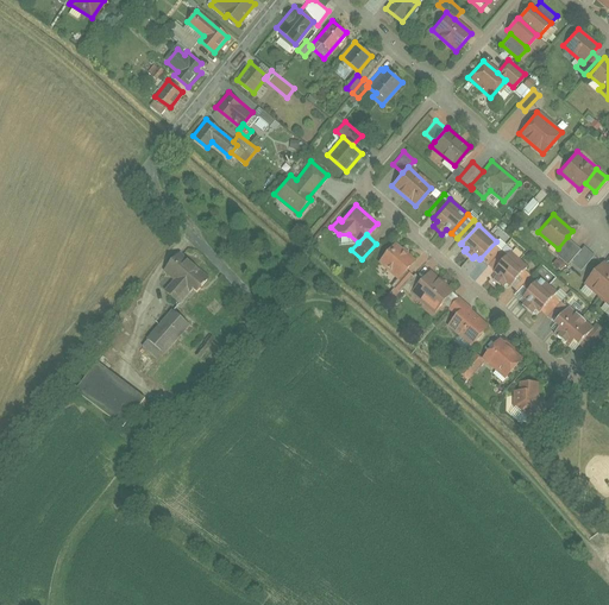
[(581,249),(567,237),(558,249),(554,252),(567,263),(570,260),(581,249)]
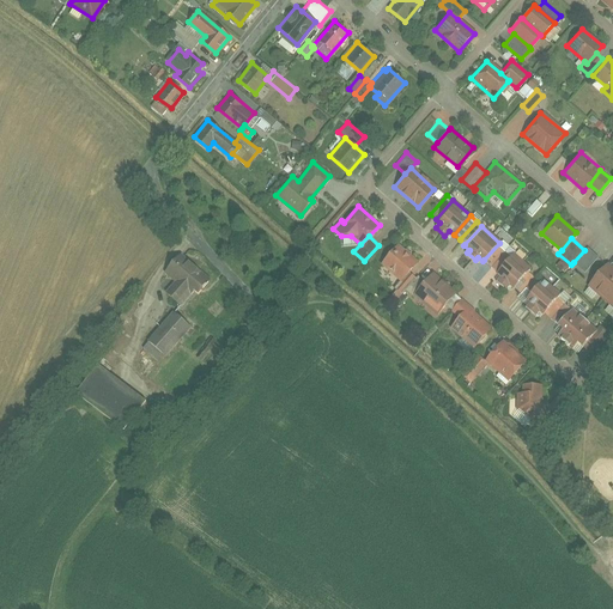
[(499,243),(484,260),(491,265),(505,249),(499,243)]
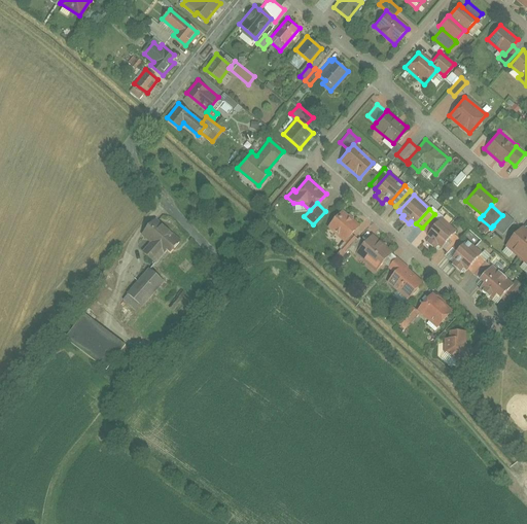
[(326,226),(343,241),(351,232),(357,224),(341,210),(326,226)]
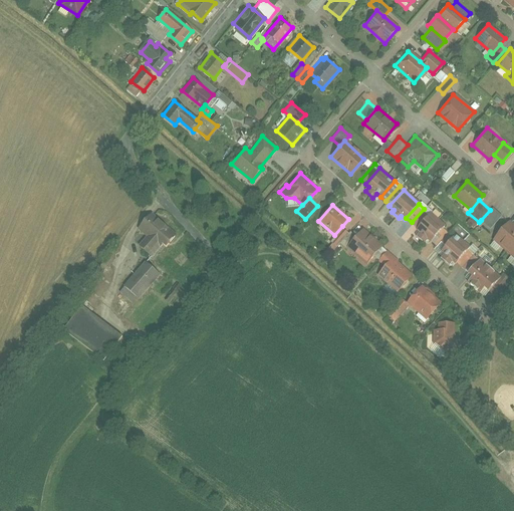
[(490,210),(481,220),(490,228),(502,214),(492,207),(490,210)]
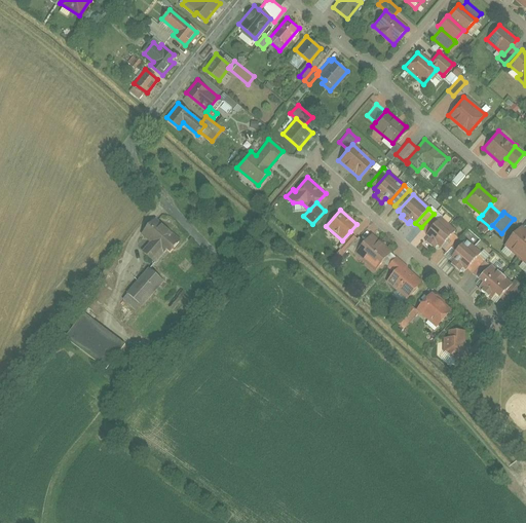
[(434,214),(421,227),(426,231),(439,217),(434,214)]
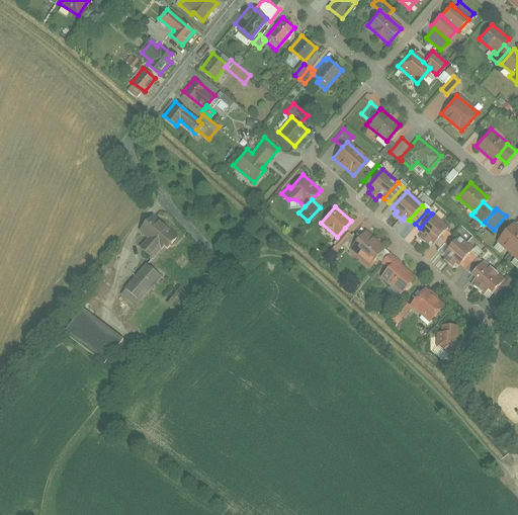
[(429,239),(433,242),(434,242),(445,228),(446,227),(432,213),(420,228),(418,230),(422,233),(419,237),(426,243),(429,239)]
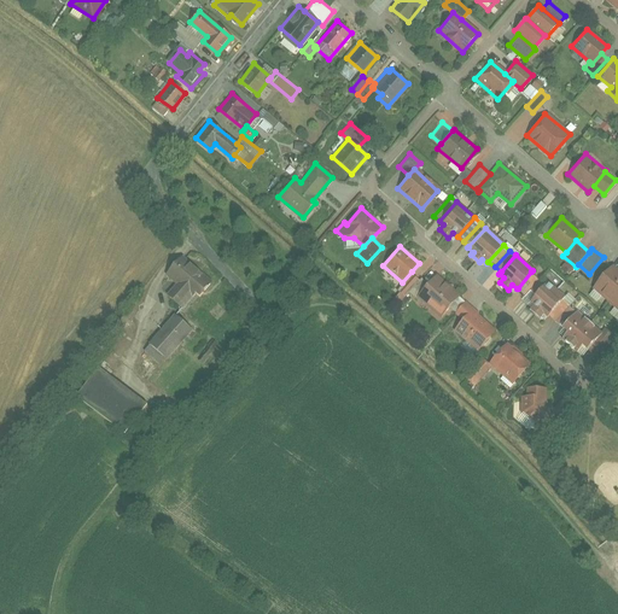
[(210,280),(180,256),(164,275),(174,284),(167,293),(185,309),(210,280)]
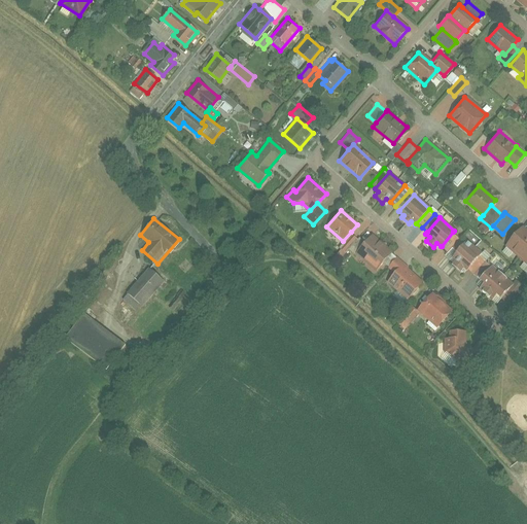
[(505,245),(526,263),(526,232),(521,226),(505,245)]
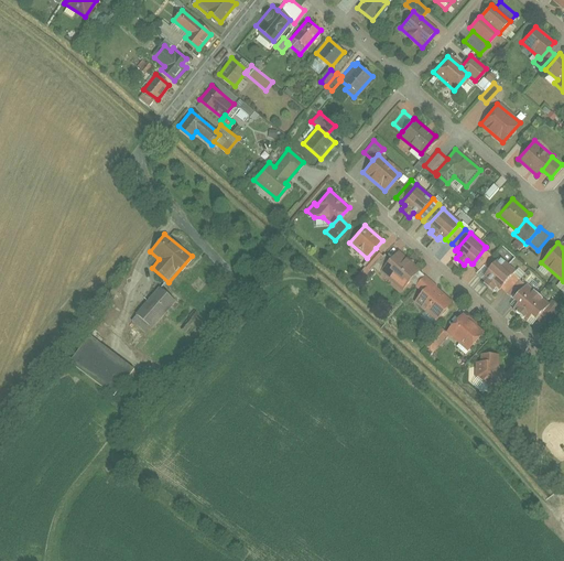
[(381,255),(376,248),(367,258),(362,263),(369,269),(372,265),(381,255)]
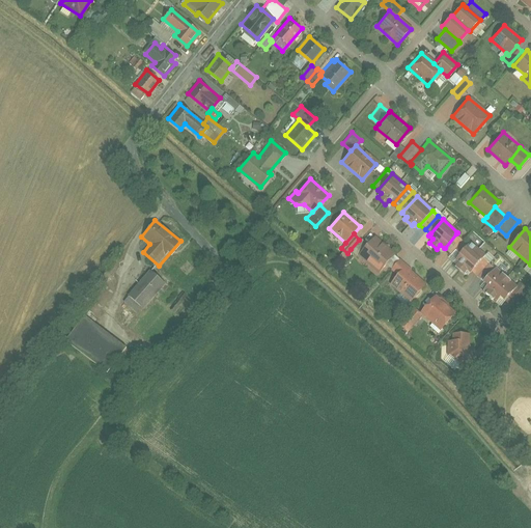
[(463,239),(456,233),(445,248),(450,252),(463,239)]
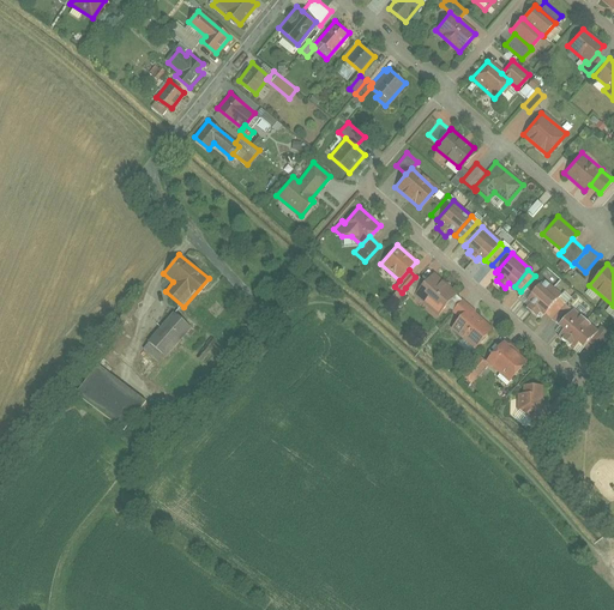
[(455,293),(457,290),(434,271),(426,281),(415,293),(438,312),(445,305),(455,293)]
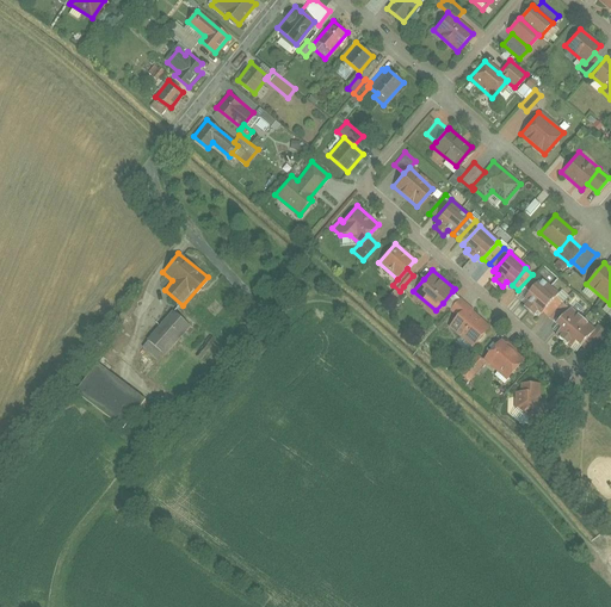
[(415,273),(413,276),(403,286),(412,293),(413,291),(424,279),(415,273)]
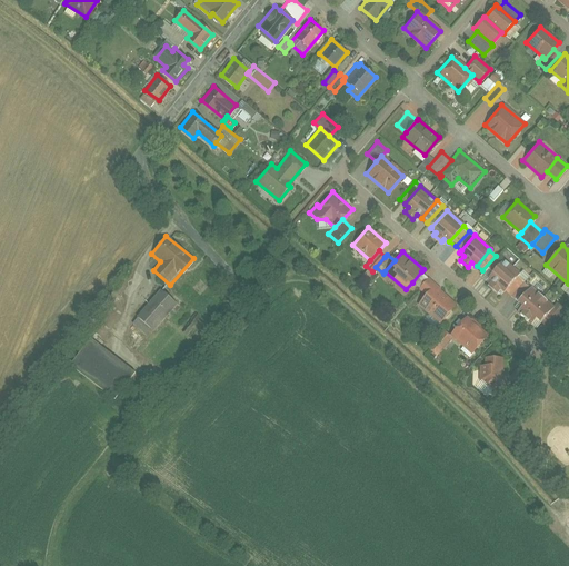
[(500,260),(496,256),(482,270),(488,275),(500,260)]
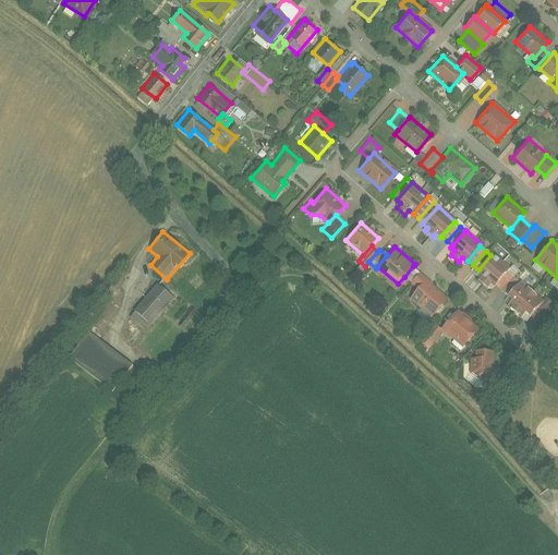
[(489,281),(494,285),(495,285),(508,269),(510,266),(494,252),(490,255),(478,269),(477,270),(482,274),(477,278),(486,286),(489,281)]
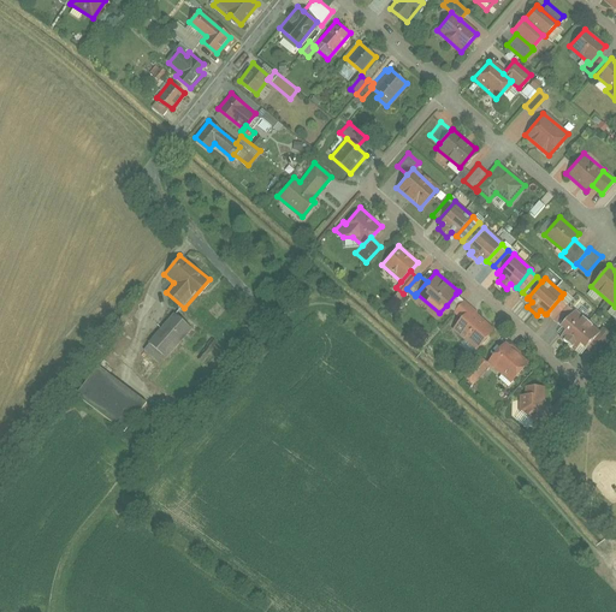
[(463,299),(456,293),(446,306),(452,310),(463,299)]
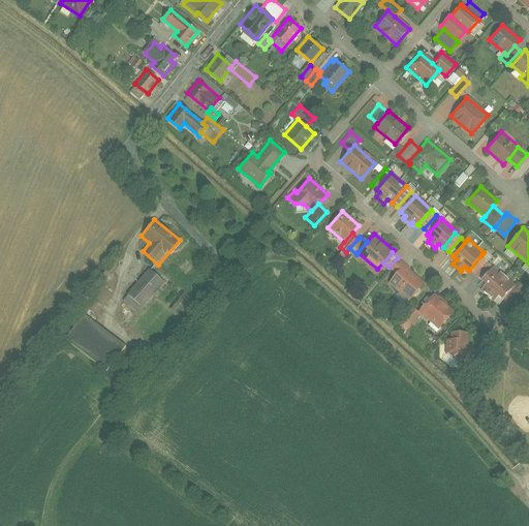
[(486,259),(481,255),(469,270),(474,273),(486,259)]
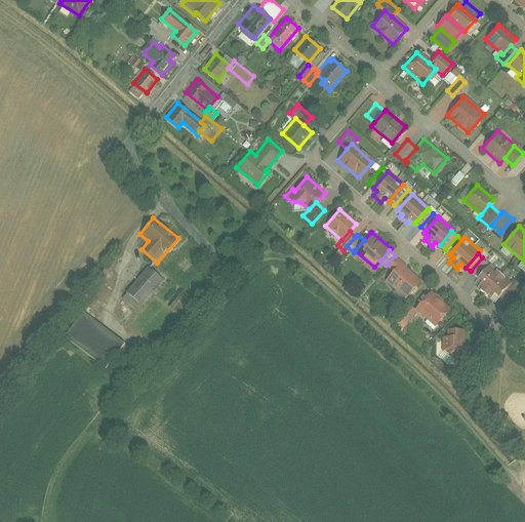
[(399,263),(403,266),(405,264),(395,254),(395,255),(386,265),(392,270),(399,263)]
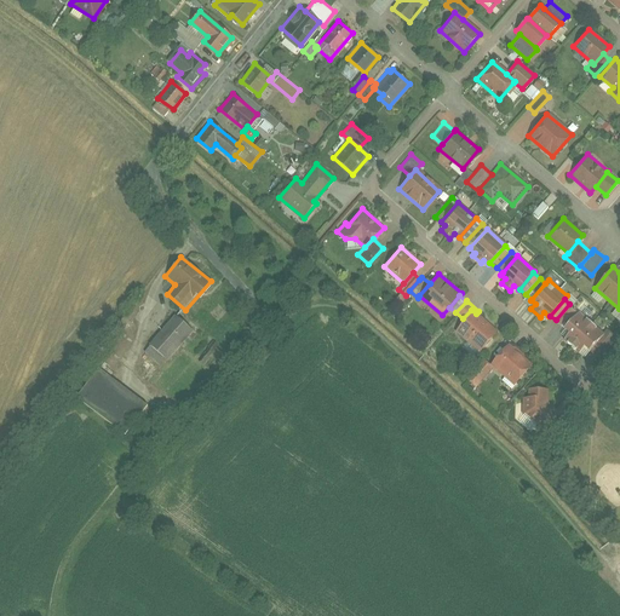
[(578,311),(569,304),(556,320),(555,321),(562,328),(577,311),(578,311)]
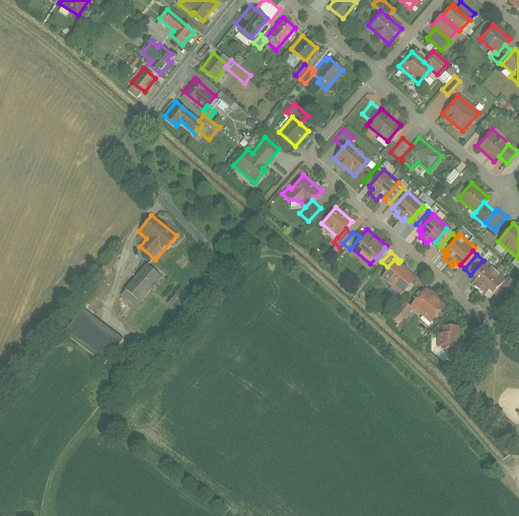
[(380,277),(400,294),(416,277),(398,263),(394,260),(387,267),(380,277)]
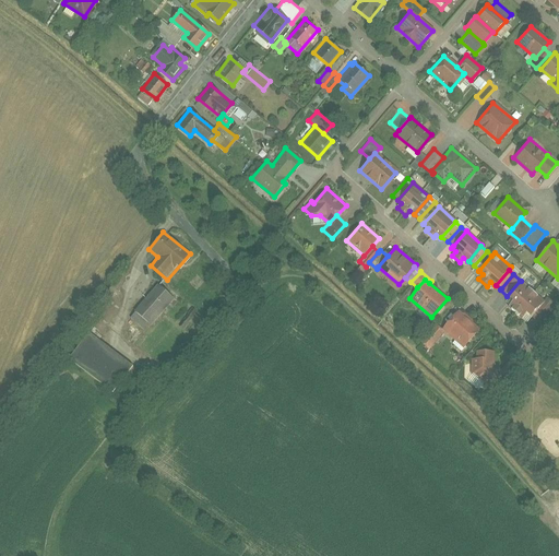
[(525,311),(528,315),(530,314),(542,300),(520,281),(507,296),(511,299),(507,305),(520,317),(525,311)]
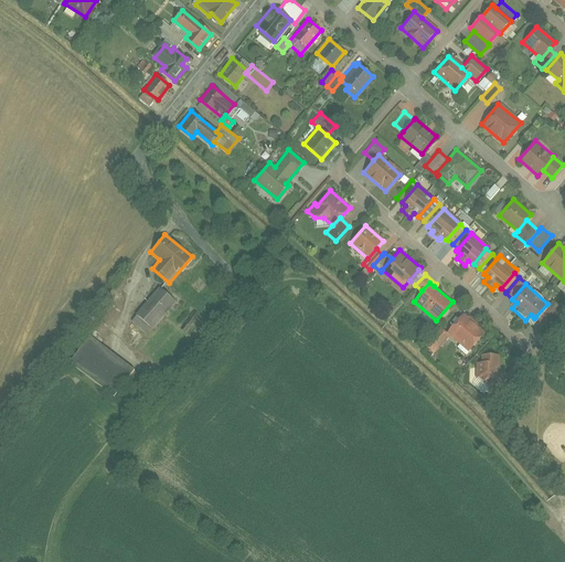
[(173,301),(158,287),(135,313),(151,327),(173,301)]
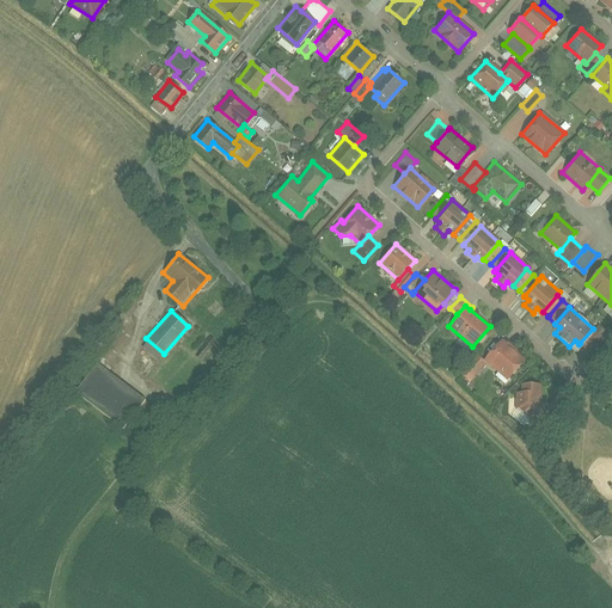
[(593,329),(580,343),(588,350),(606,331),(598,323),(593,329)]
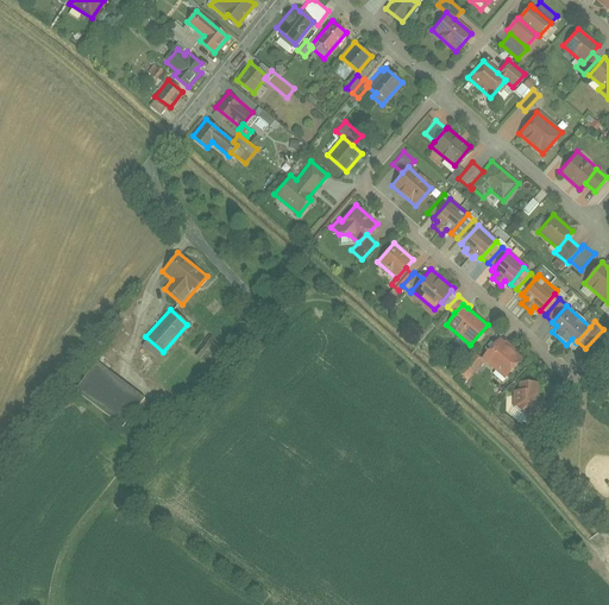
[(484,359),(503,376),(521,357),(497,336),(481,357),(484,359)]
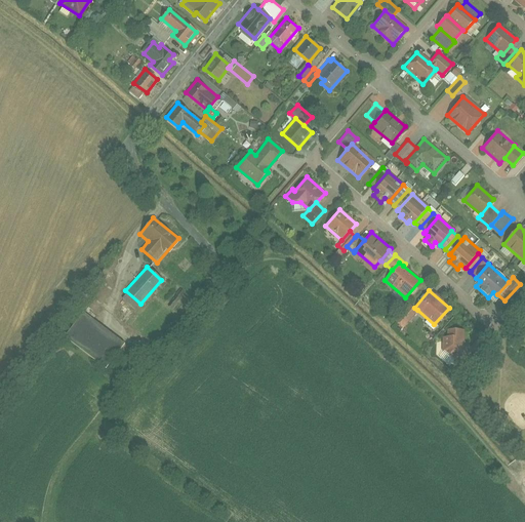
[(417,310),(414,308),(409,304),(395,320),(403,327),(417,310)]
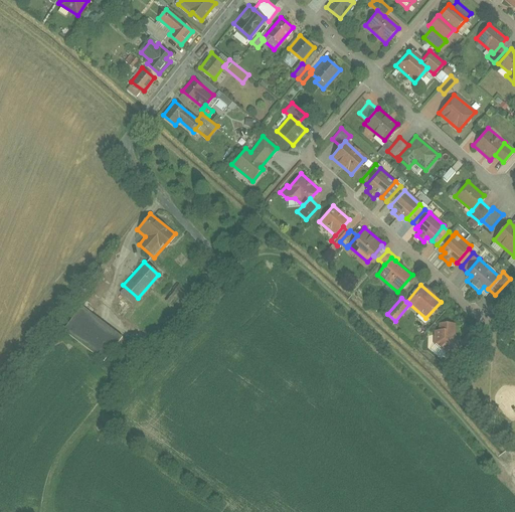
[(122,336),(80,306),(61,330),(103,361),(122,336)]
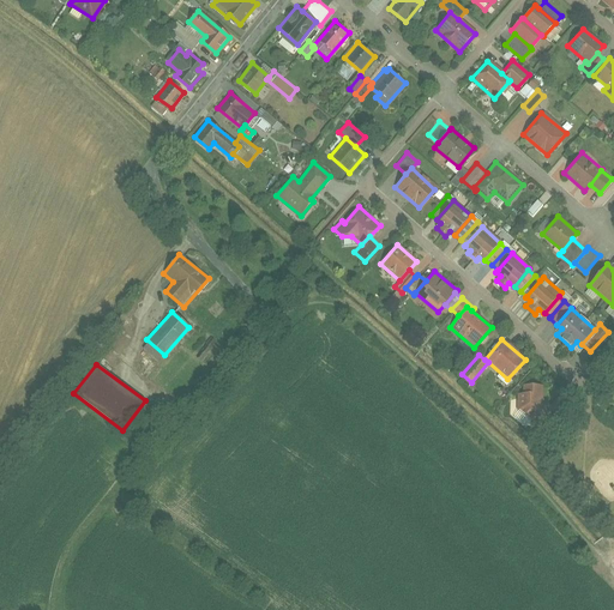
[(517,393),(517,408),(542,430),(570,399),(560,391),(549,404),(542,398),(541,384),(523,384),(523,392),(517,393)]
